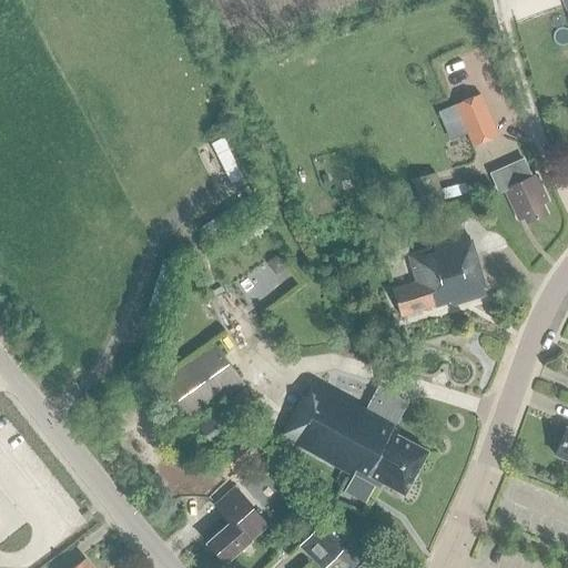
[(480,95),(455,105),(472,145),(497,135),(480,95)]
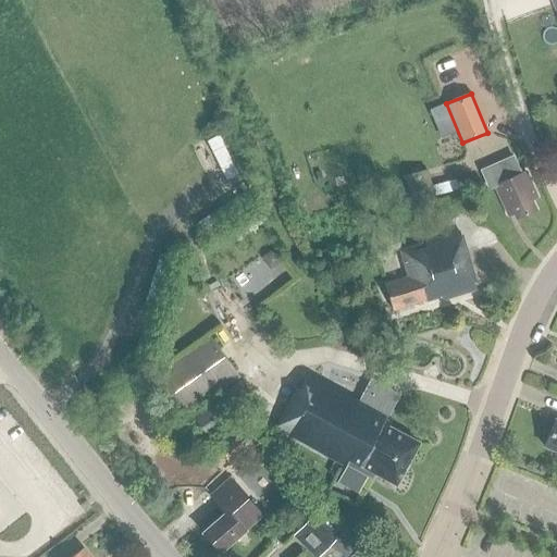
[(514,157),(482,171),(490,188),(494,187),(506,212),(511,210),(516,219),(535,210),(531,200),(537,198),(525,172),(520,174),(514,157)]
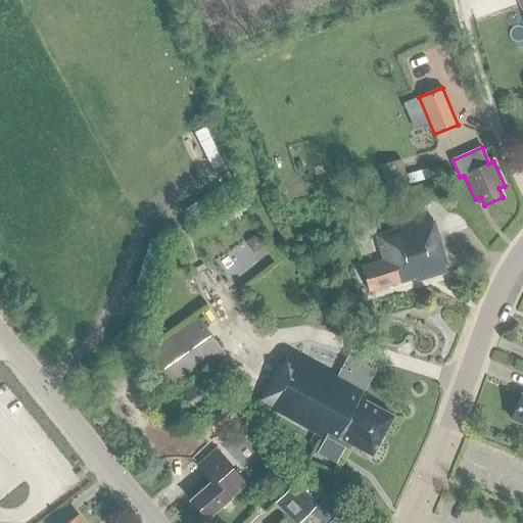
[(370,176),(374,192),(407,183),(400,158),(379,164),(381,173),(370,176)]
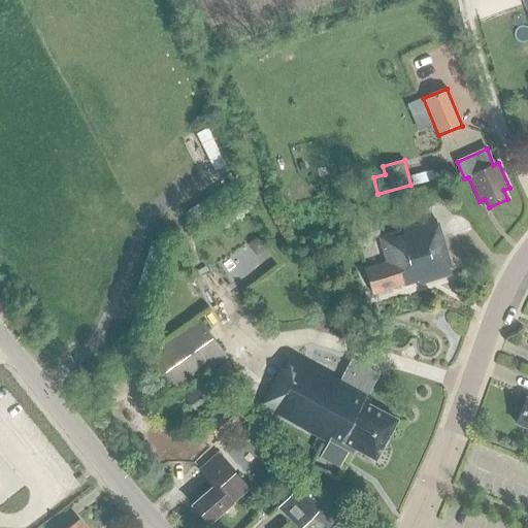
[(378,237),(386,262),(364,269),(372,295),(417,281),(418,286),(452,275),(435,221),(378,237)]
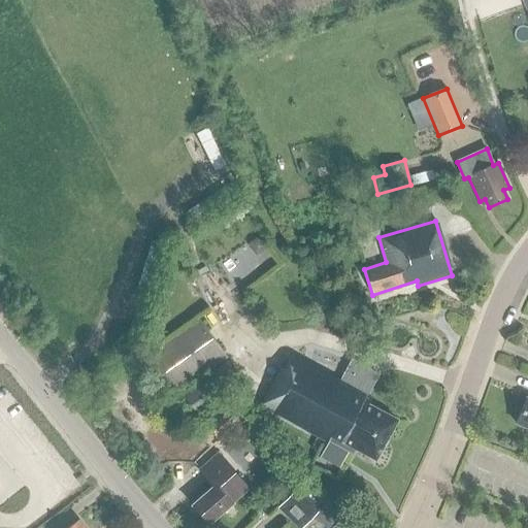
[(258,236),(248,243),(255,254),(265,245),(258,236)]
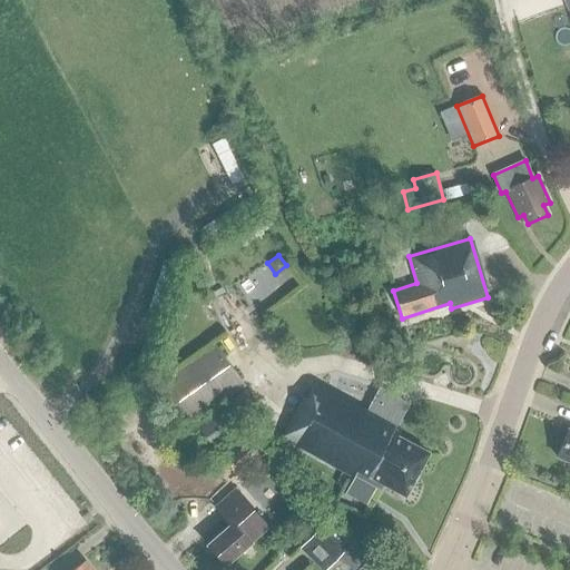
[(156,383),(187,426),(194,422),(244,387),(213,342),(156,383)]
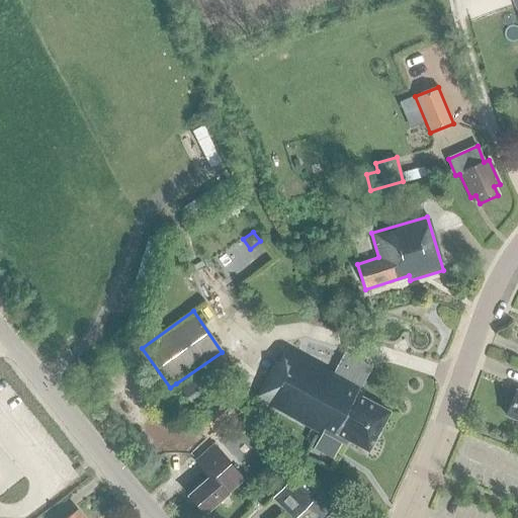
[(347,440),(368,451),(390,413),(360,397),(364,391),(285,348),(277,362),(275,361),(255,398),(322,434),(323,432),(345,444),(347,440)]
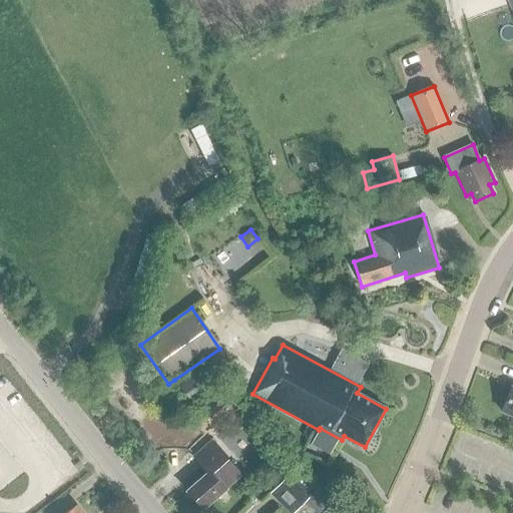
[(235,371),(220,351),(176,384),(190,404),(235,371)]
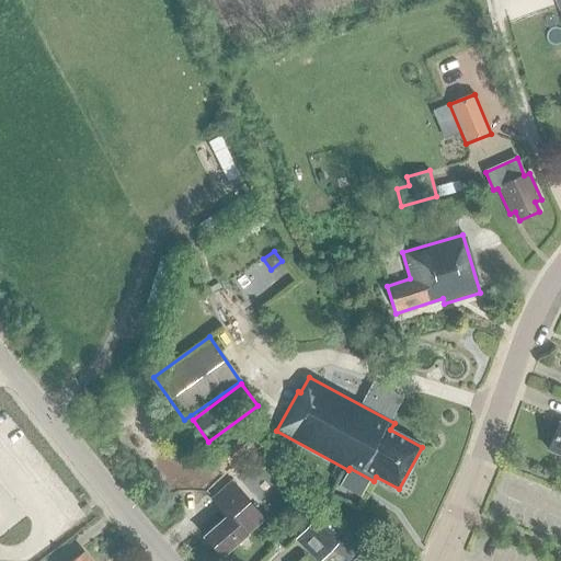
[(560,424),(558,423),(547,450),(560,455),(560,424)]
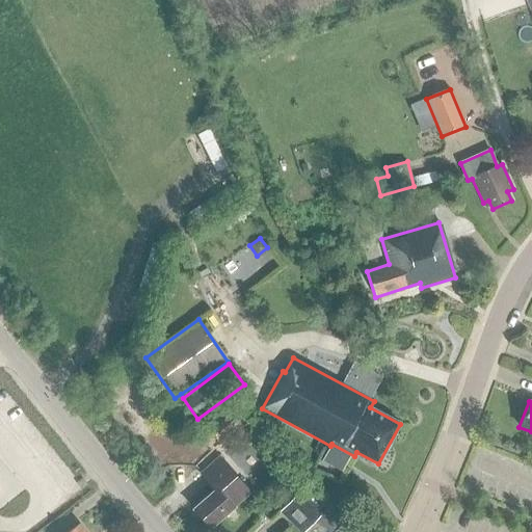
[(231,408),(207,429),(219,443),(243,422),(231,408)]
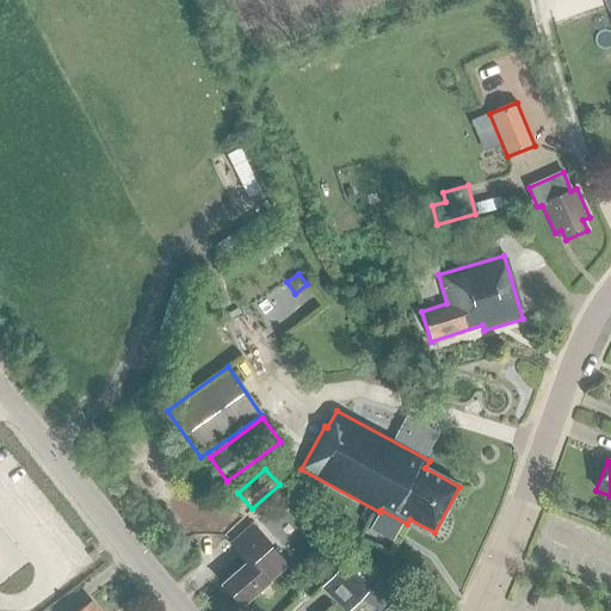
[(222,584),(241,606),(287,566),(252,525),(229,544),(246,563),(222,584)]
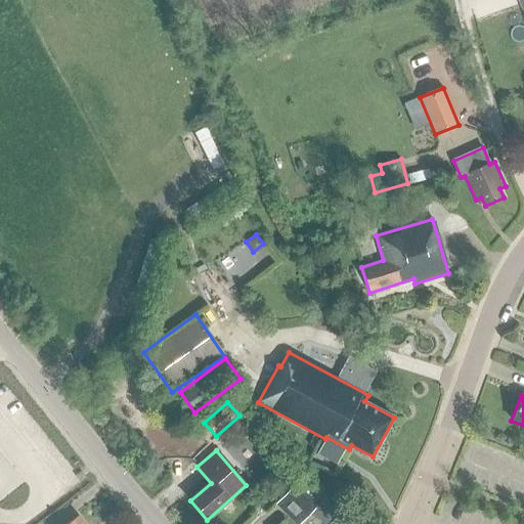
[(278,500),(300,522),(316,505),(294,484),(278,500)]
